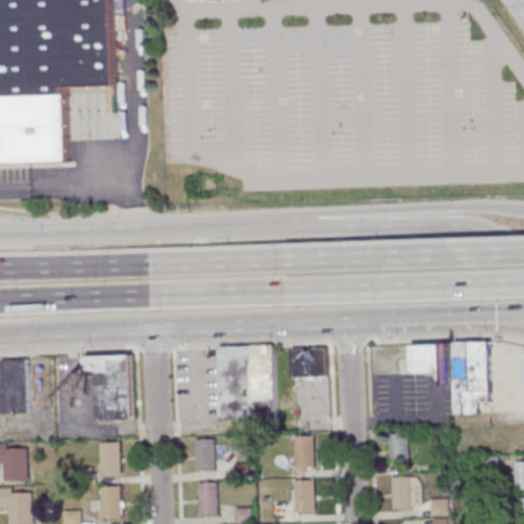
[(119,85),(116,0),(0,0),(0,111),(31,111),(33,162),(75,161),(73,87),(119,85)]
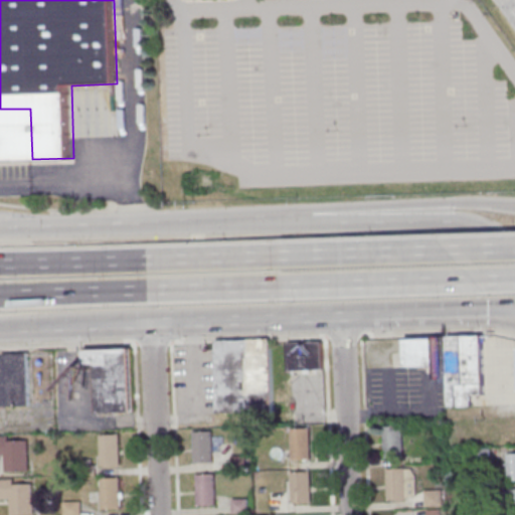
[(480,336),(481,395),(468,395),(468,406),(447,406),(446,366),(445,337),(480,336)]
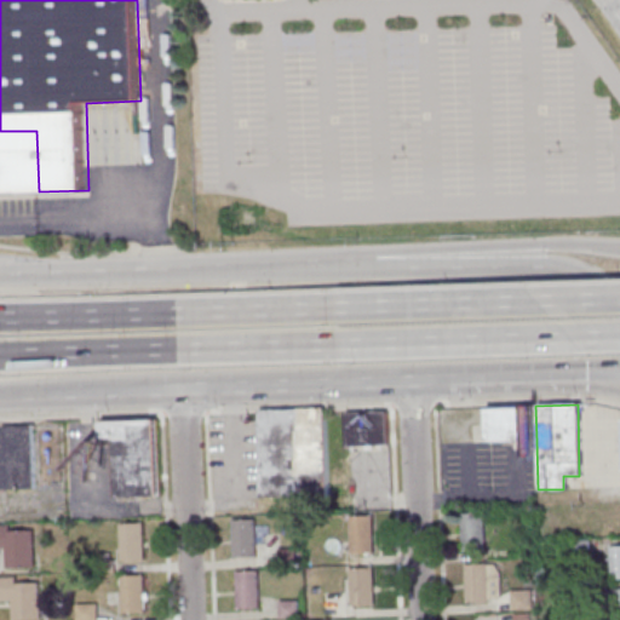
[(535,406),(537,441),(484,442),(484,407),(535,406)]
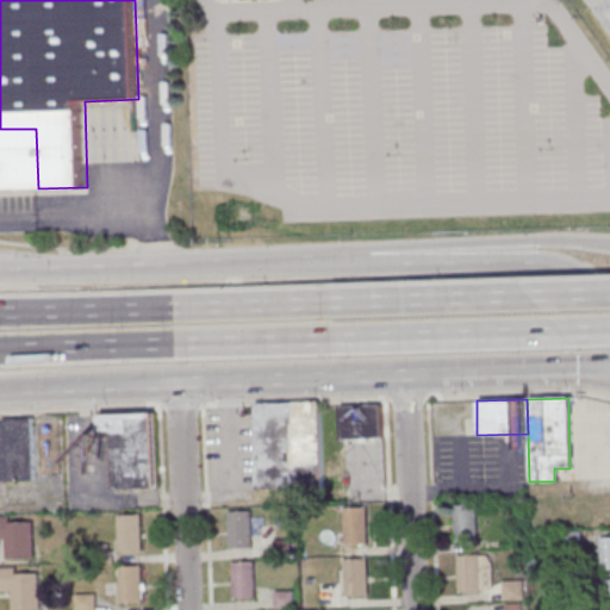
[(318,406),(253,408),(255,495),(321,492),(318,406)]
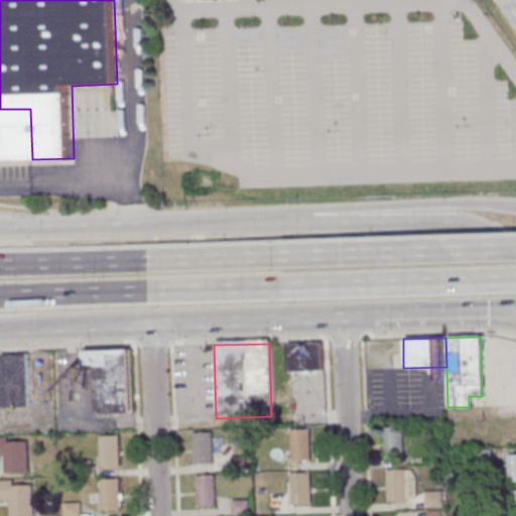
[(321,347),(287,348),(288,376),(323,375),(321,347)]
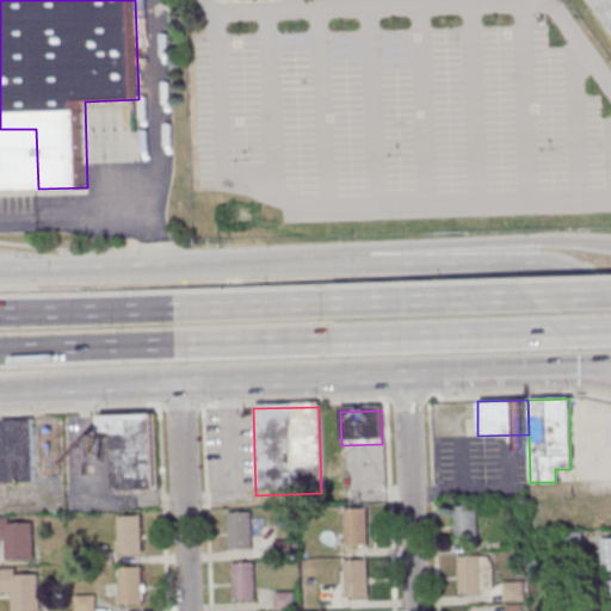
[(152,413),(98,415),(98,432),(111,432),(113,491),(155,489),(152,413)]
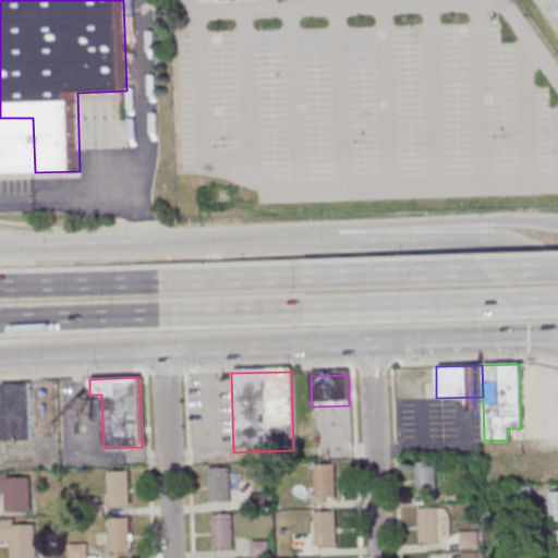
[(27,440),(0,440),(0,381),(2,381),(2,384),(25,383),(27,440)]
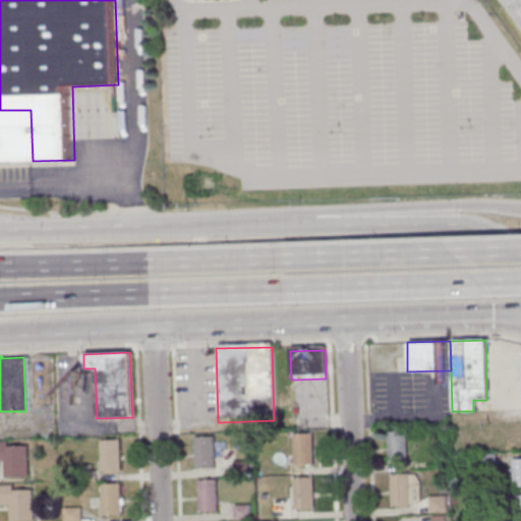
[(404,430),(404,463),(386,464),(385,431),(404,430)]
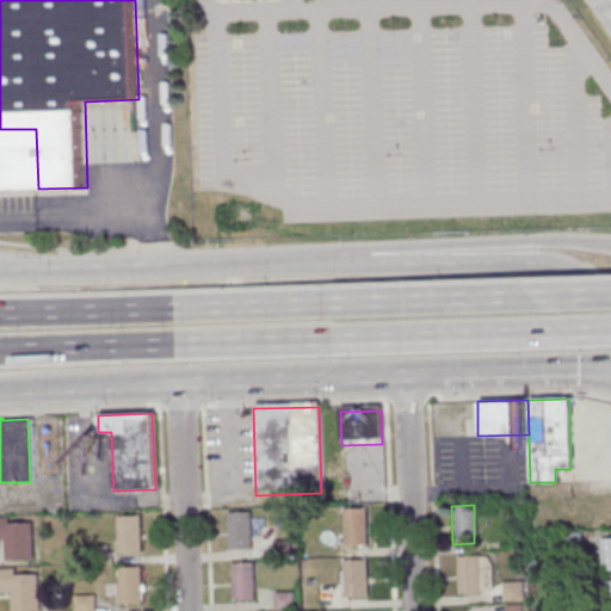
[(343,513),(344,549),(366,549),(365,512),(343,513)]
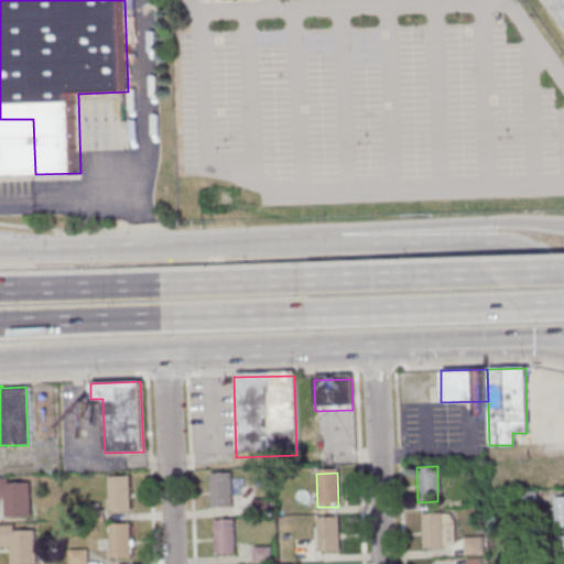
[(230,475),(210,476),(212,511),(235,511),(235,495),(239,495),(239,478),(230,479),(230,475)]
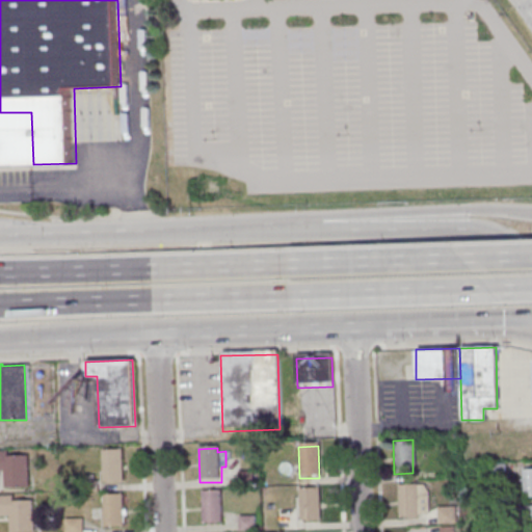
[(120,449),(101,449),(102,481),(121,480),(120,449)]
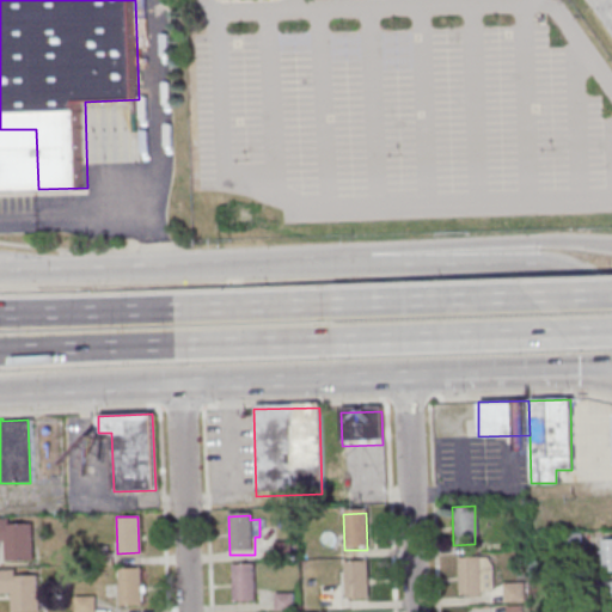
[(0,519),(6,519),(6,524),(7,524),(29,524),(31,560),(4,561),(2,540),(0,540),(0,519)]
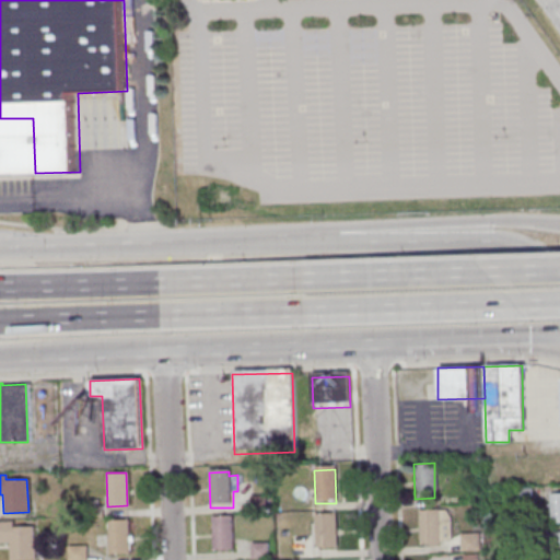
[(513,488),(531,487),(532,502),(513,502),(513,488)]
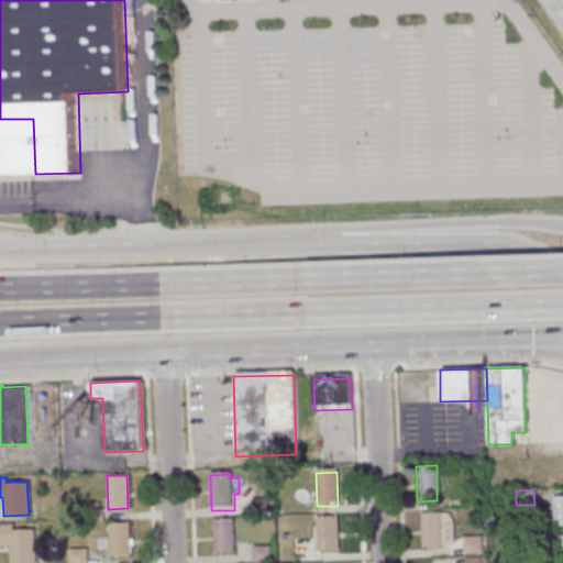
[(551,496),(562,496),(562,526),(552,526),(551,496)]
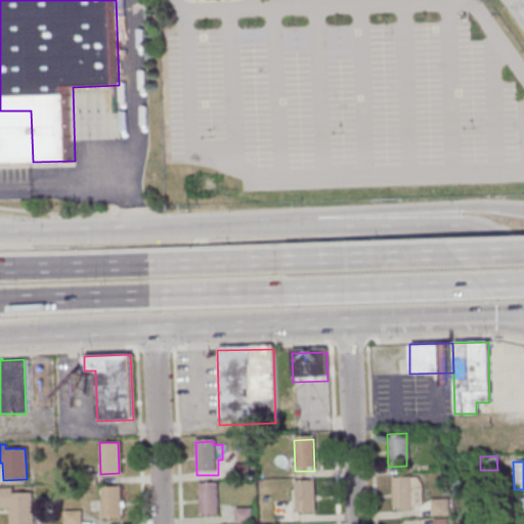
[(94,473),(90,473),(90,467),(82,468),(83,484),(94,483),(94,473)]
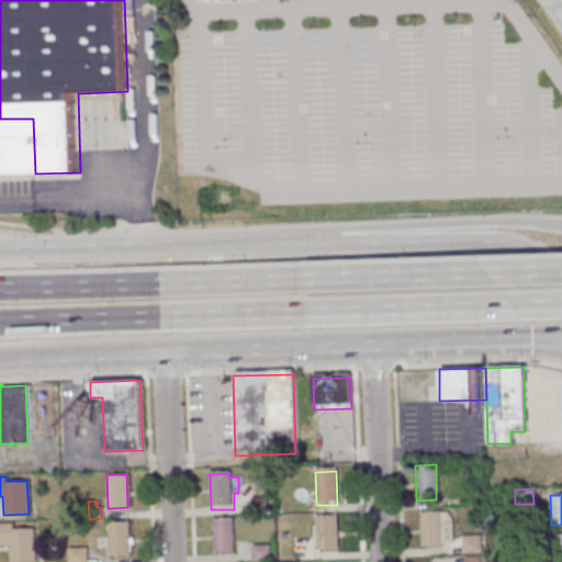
[(266,501),(251,502),(251,514),(267,512),(266,501)]
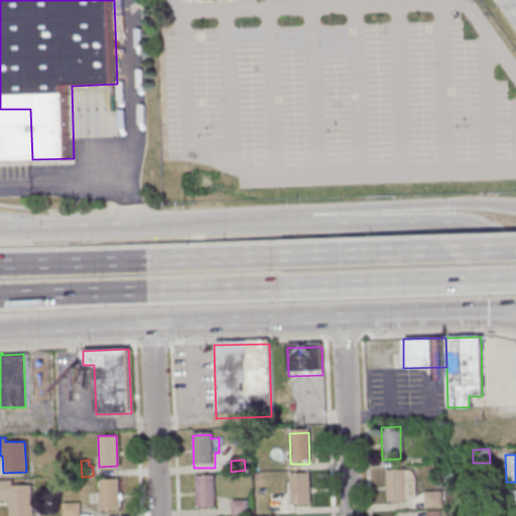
[(384,502),(384,471),(409,470),(413,476),(413,499),(404,499),(404,502),(384,502)]
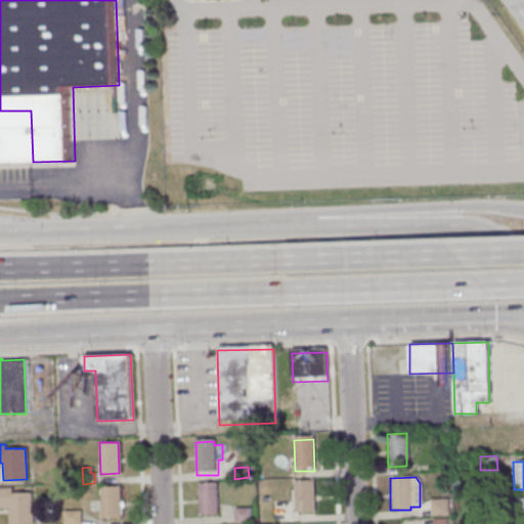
[(295,483),(296,515),(316,514),(314,482),(295,483)]
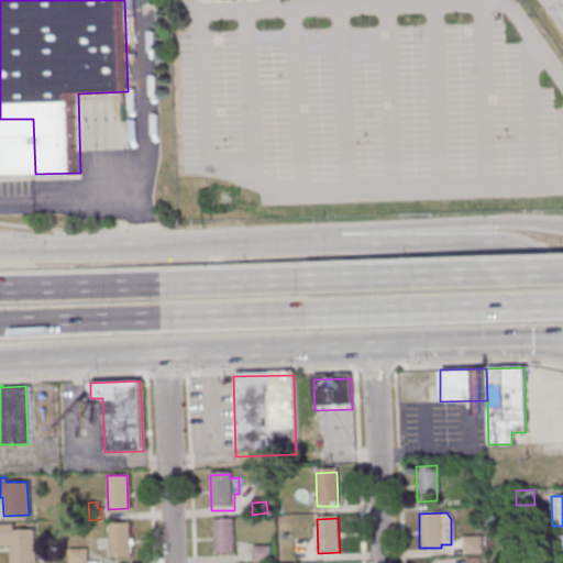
[(213,521),(214,555),(235,554),(234,520),(213,521)]
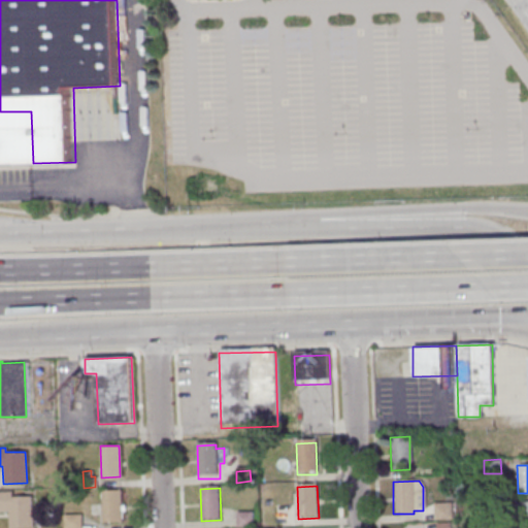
[(120,490),(101,491),(102,523),(121,522),(120,490)]
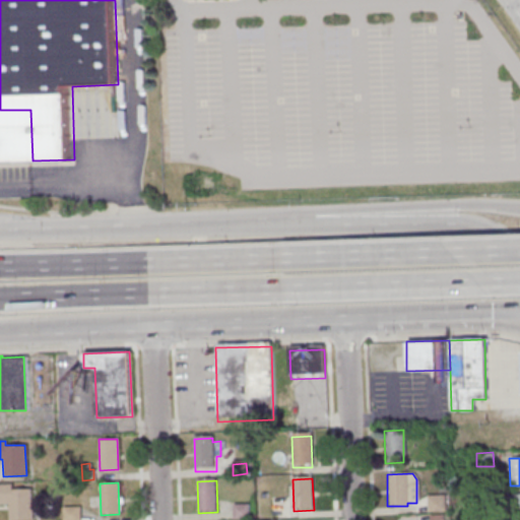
[(0,484),(11,484),(11,490),(29,489),(30,519),(8,519),(7,503),(0,503),(0,484)]
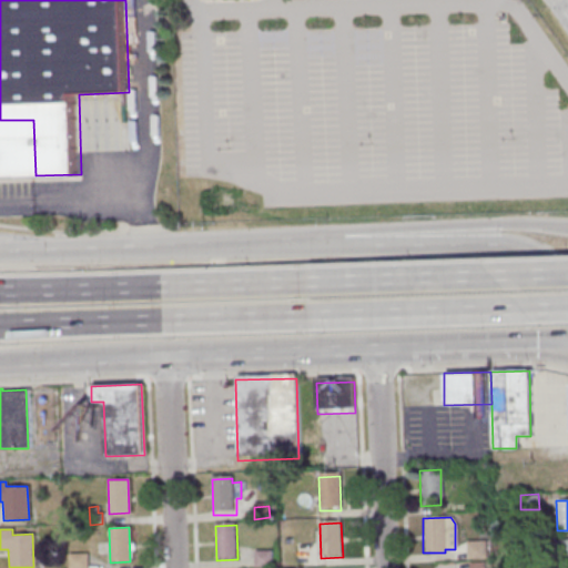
[(465,541),(484,540),(485,558),(465,559),(465,541)]
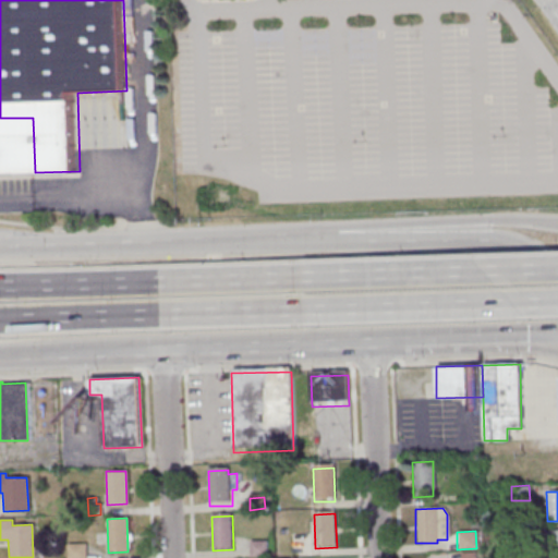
[(543,532),(557,531),(557,557),(553,557),(553,540),(543,541),(543,532)]
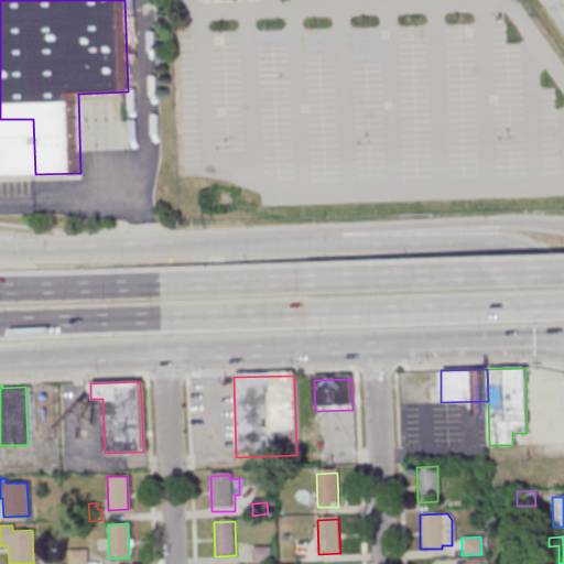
[(252,548),(252,563),(270,563),(270,546),(252,548)]
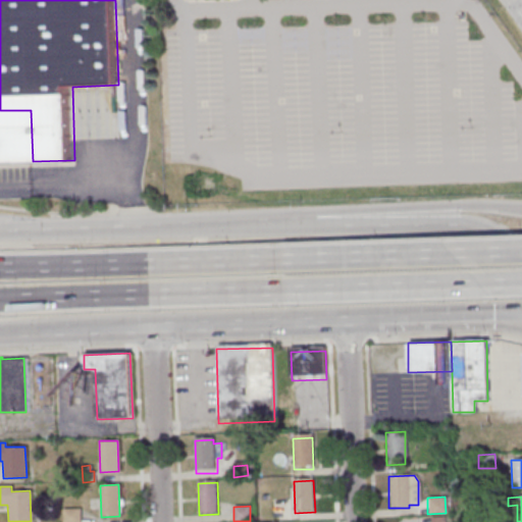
[(61,509),(61,521),(80,521),(80,508),(61,509)]
